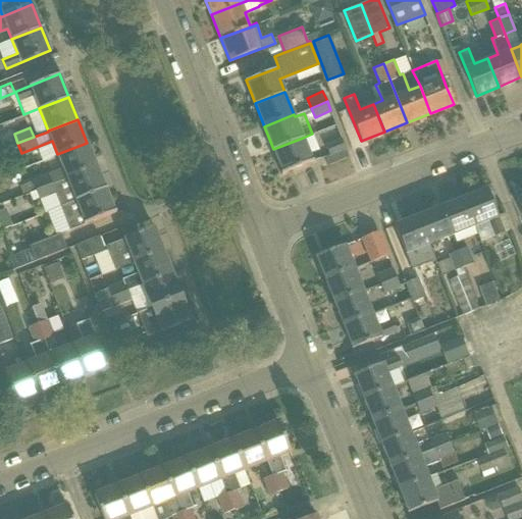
[(282,172),(312,161),(303,138),(273,149),(282,172)]
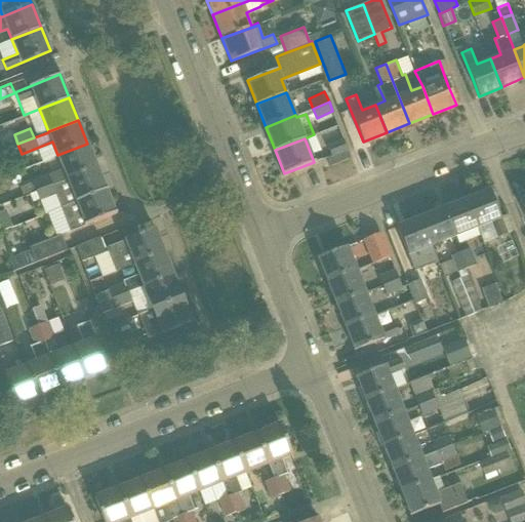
[(327,146),(330,155),(331,155),(347,149),(342,138),(327,146)]
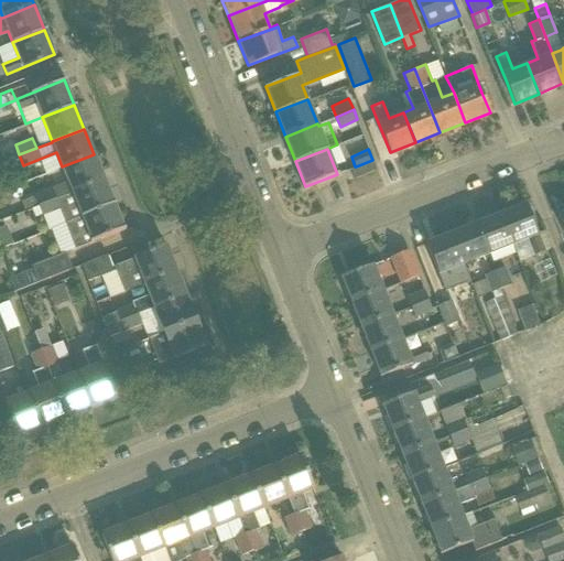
[(24,211),(39,204),(104,179),(94,154),(62,166),(67,180),(57,184),(34,193),(34,195),(21,201),(24,211)]
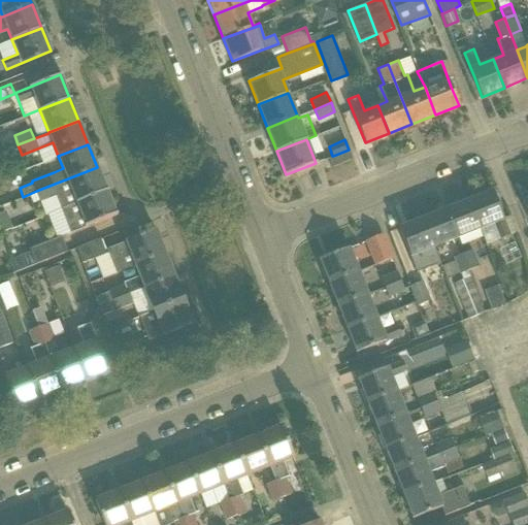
[(61,208),(106,191),(97,167),(36,191),(40,200),(41,199),(47,214),(61,208)]
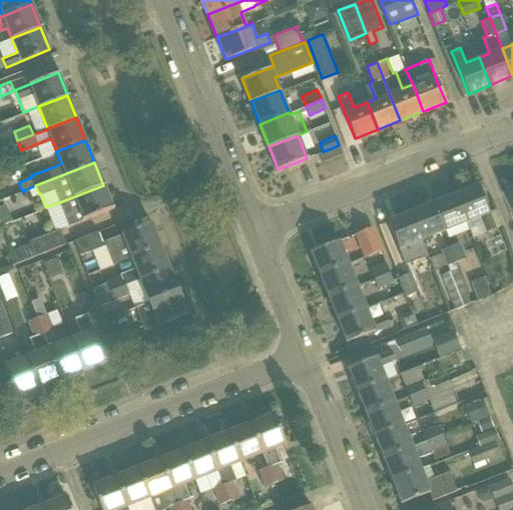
[(455,193),(466,221),(480,215),(486,231),(495,227),(478,184),(455,193)]
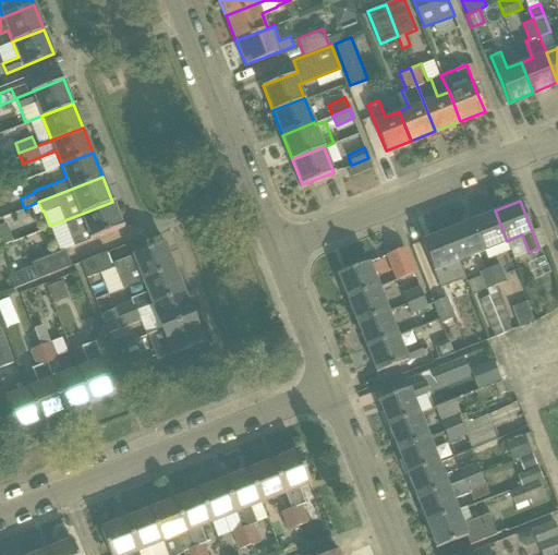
[(74,245),(122,226),(112,202),(64,220),(72,241),(74,245)]
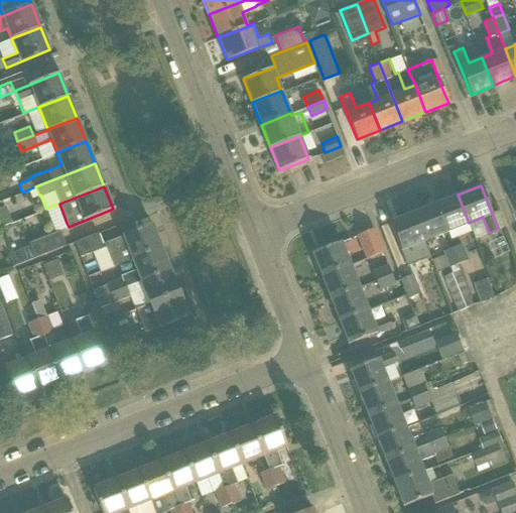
[(458,195),(435,204),(446,232),(469,223),(458,195)]
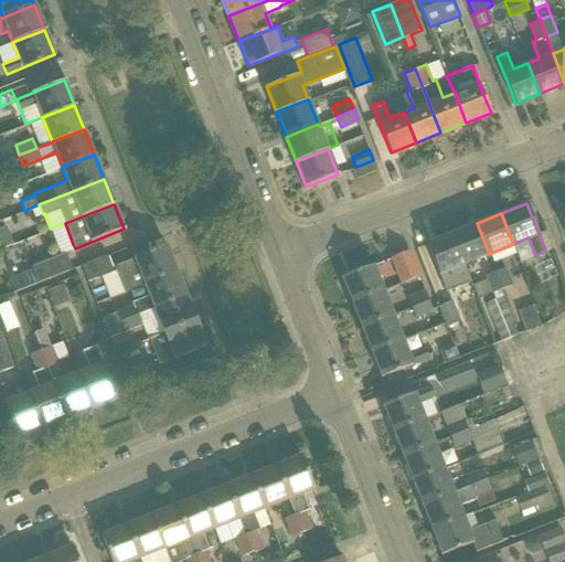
[(470,281),(465,264),(489,254),(477,223),(451,233),(470,281)]
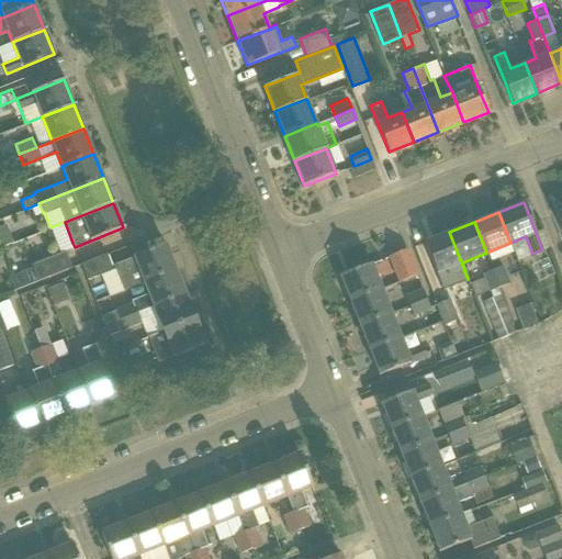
[(0,225),(0,246),(13,242),(7,223),(0,225)]
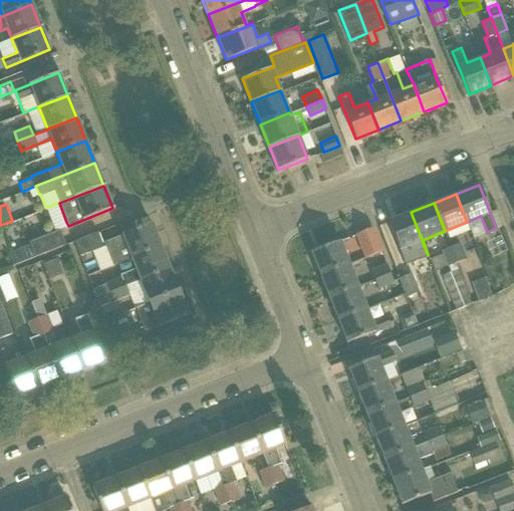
[(415,260),(428,255),(411,212),(388,221),(406,264),(415,260)]
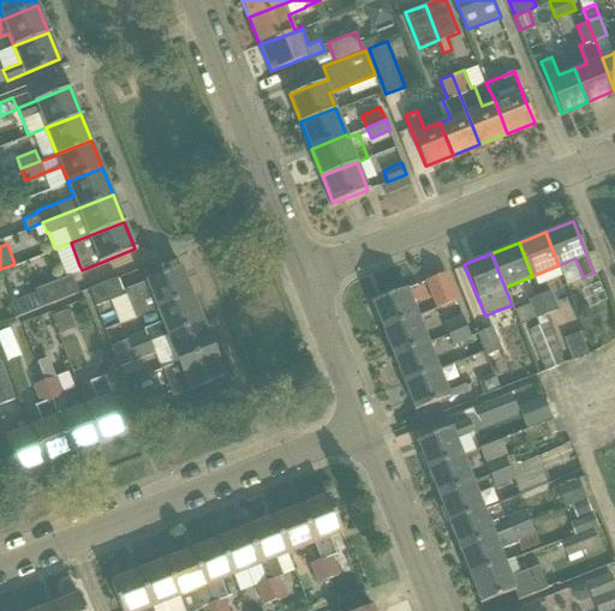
[(180,267),(124,288),(135,315),(157,306),(191,293),(180,267)]
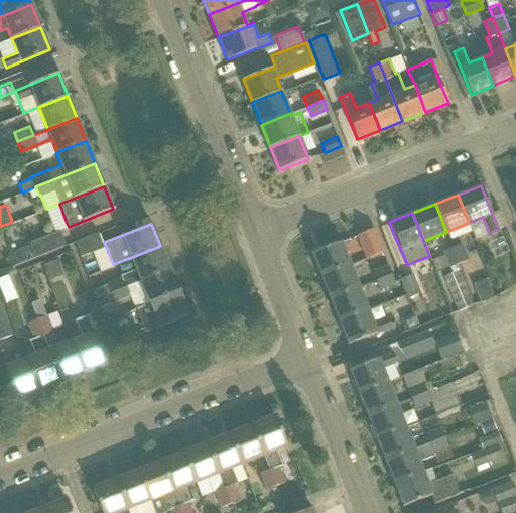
[(358,234),(365,253),(367,258),(383,251),(374,228),(358,234)]
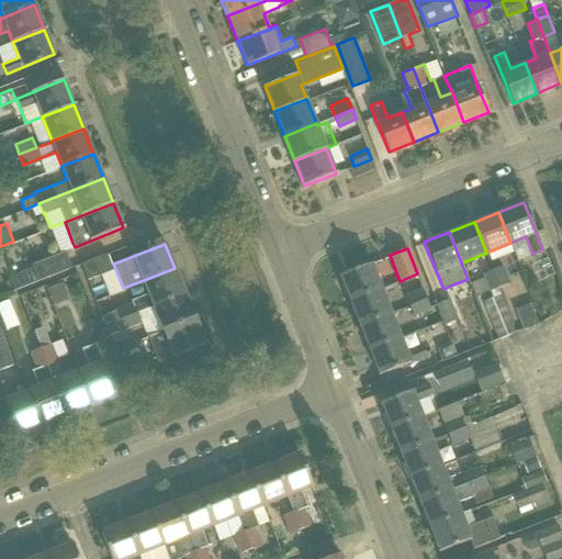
[(64,250),(31,264),(32,267),(9,277),(13,289),(37,279),(70,266),(64,250)]
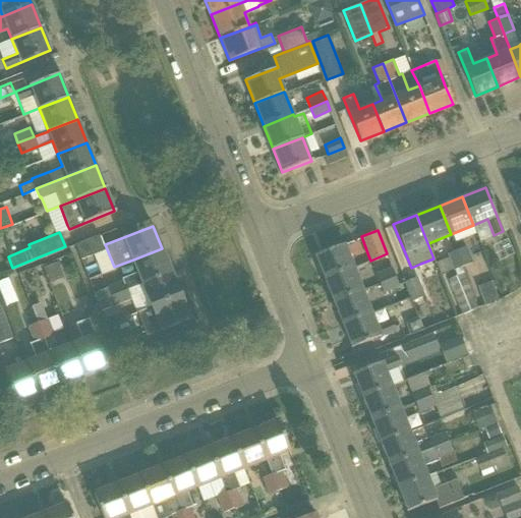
[(99,234),(75,243),(80,257),(92,253),(94,252),(105,248),(99,234)]
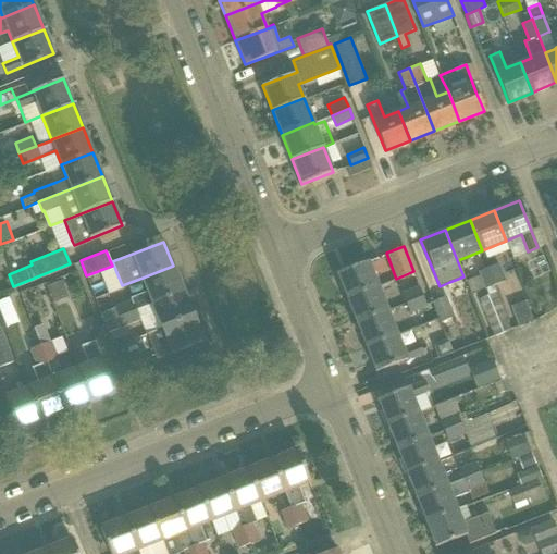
[(336,272),(346,297),(376,285),(367,260),(336,272)]
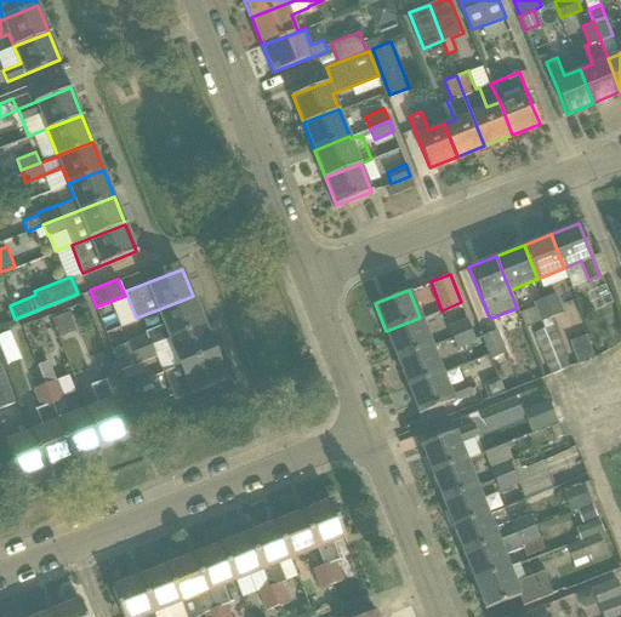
[(545,296),(552,315),(563,310),(556,292),(545,296)]
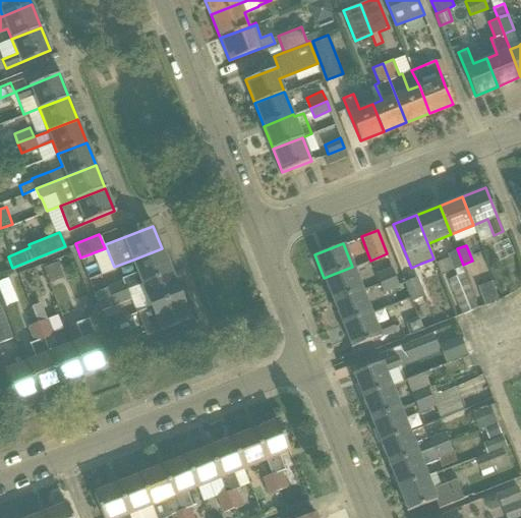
[(171,272),(162,248),(133,260),(137,272),(120,278),(121,280),(106,286),(107,288),(93,293),(97,301),(128,288),(171,272)]
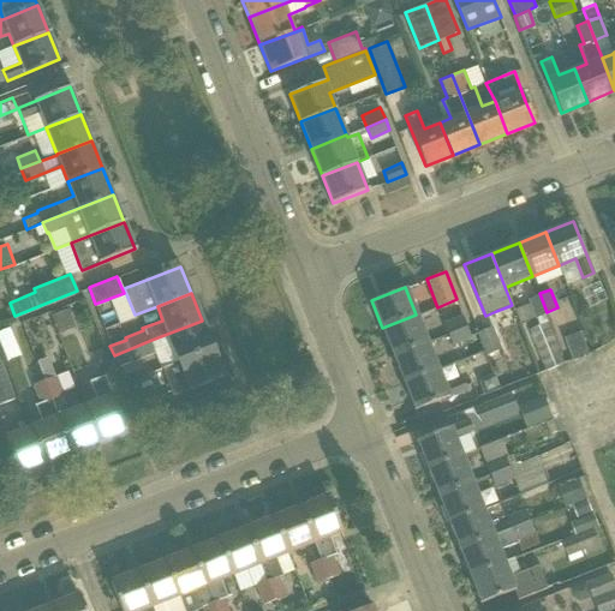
[(547,312),(539,293),(527,298),(529,303),(514,307),(520,321),(536,315),(538,323),(529,328),(544,369),(563,360),(544,313),(547,312)]
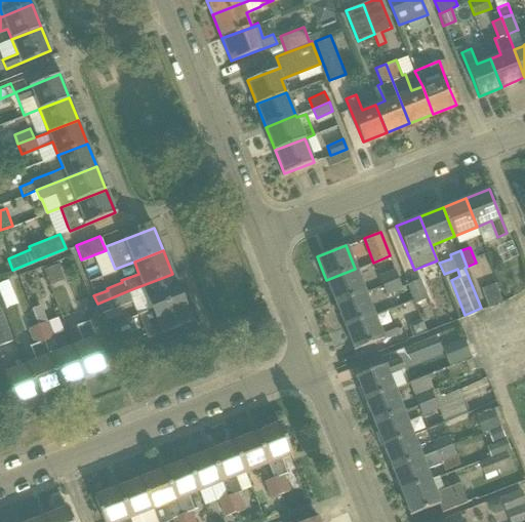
[(44,268),(48,279),(62,274),(57,263),(44,268)]
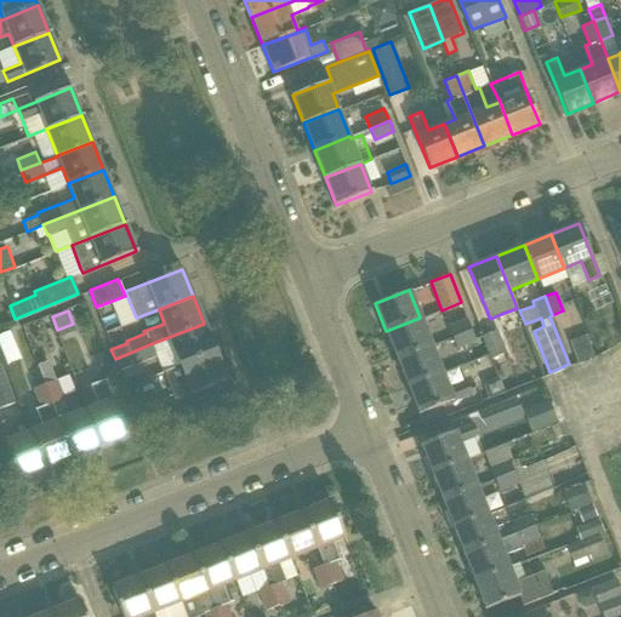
[(453,337),(472,329),(467,316),(448,324),(453,337)]
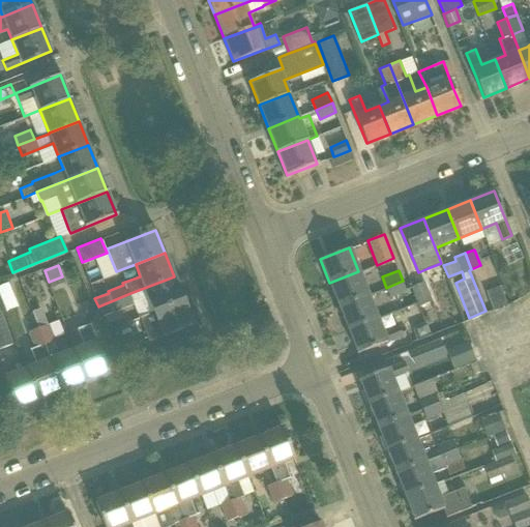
[(329,283),(339,306),(367,294),(358,271),(329,283)]
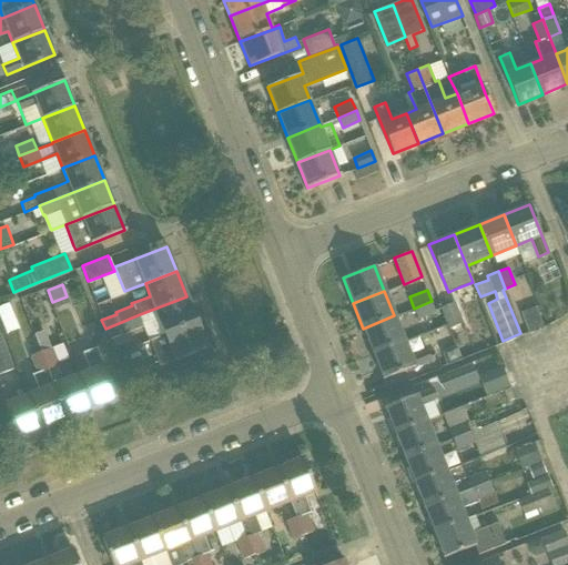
[(164,334),(196,322),(186,296),(155,309),(164,333),(164,334)]
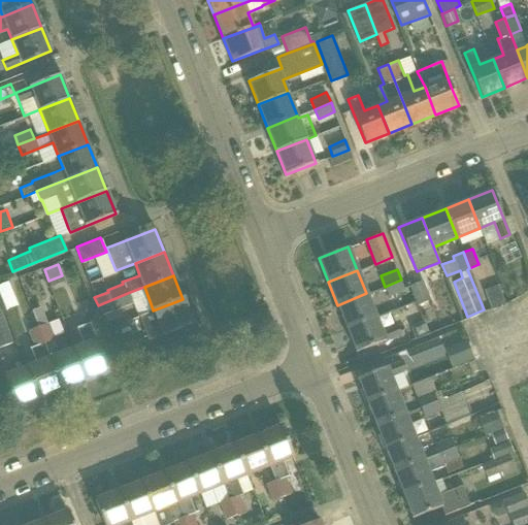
[(0,294),(6,307),(19,301),(7,279),(0,282),(0,294)]
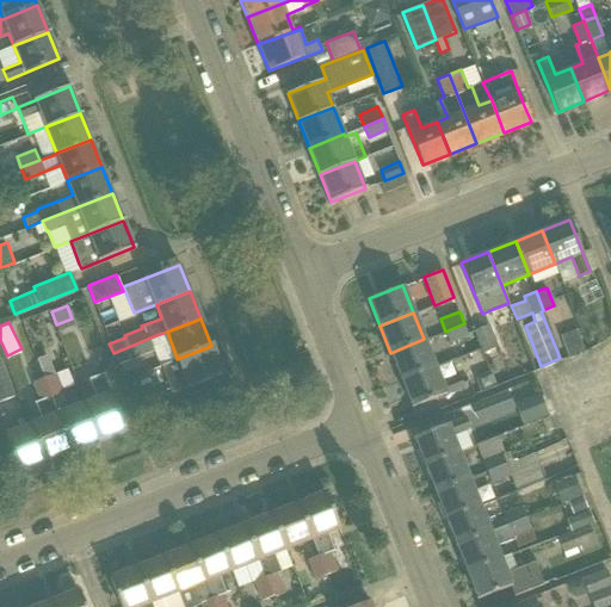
[(464,323),(445,332),(449,342),(468,335),(464,323)]
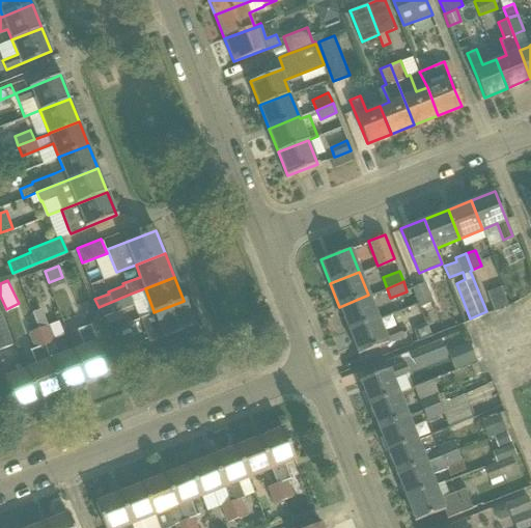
[(413,286),(420,306),(434,301),(425,281),(413,286)]
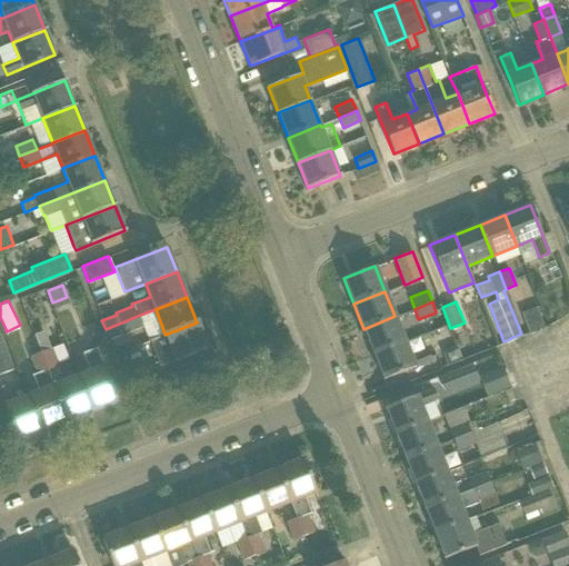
[(528,331),(543,326),(536,306),(521,313),(528,331)]
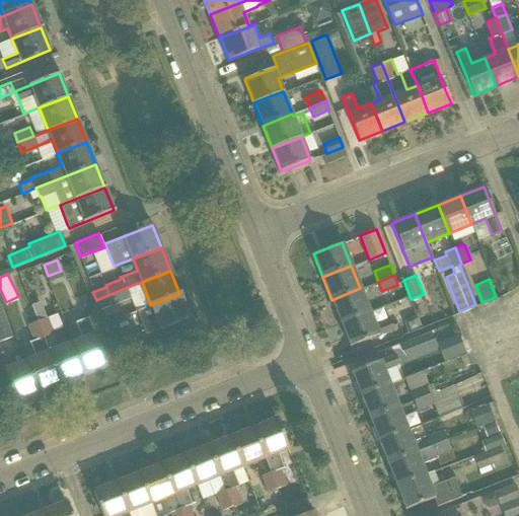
[(128,287),(96,300),(99,308),(114,302),(115,303),(132,296),(128,287)]
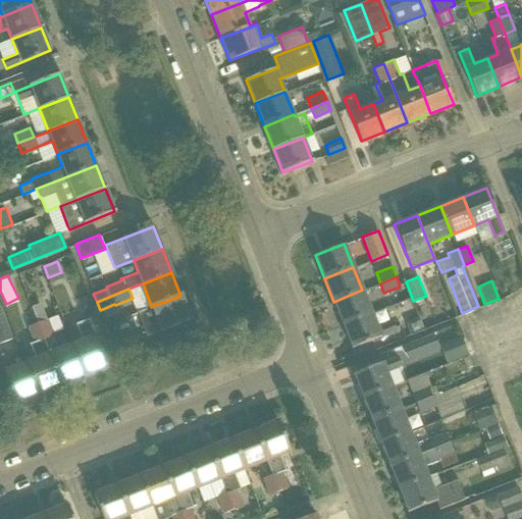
[(362,290),(333,302),(343,324),(371,313),(371,312),(362,290)]
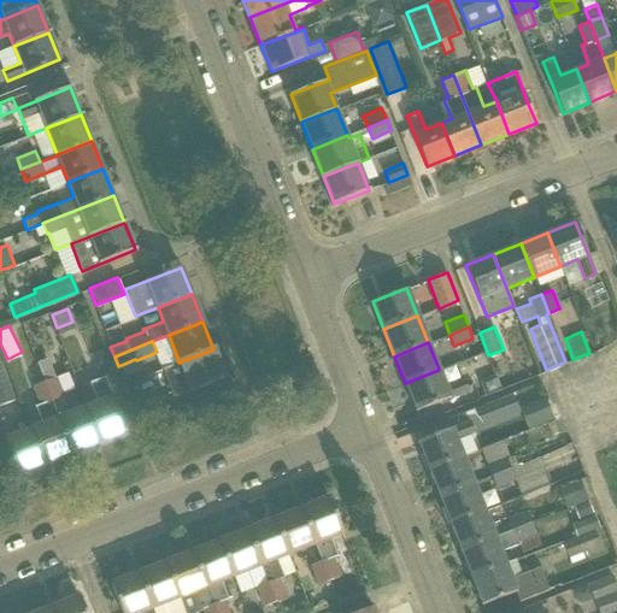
[(224,376),(213,349),(178,363),(163,369),(174,396),(224,376)]
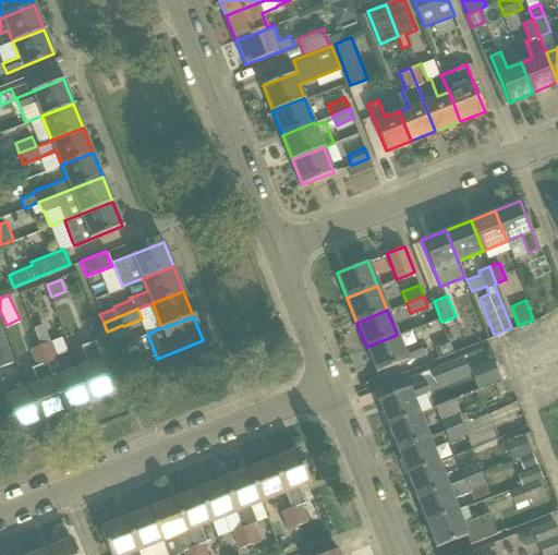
[(39,345),(65,409),(89,399),(77,369),(63,374),(44,323),(33,327),(40,344),(39,345)]
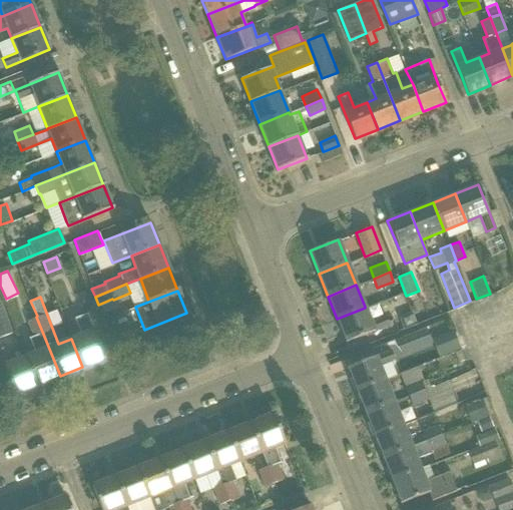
[(0,336),(12,332),(1,301),(0,301),(0,336)]
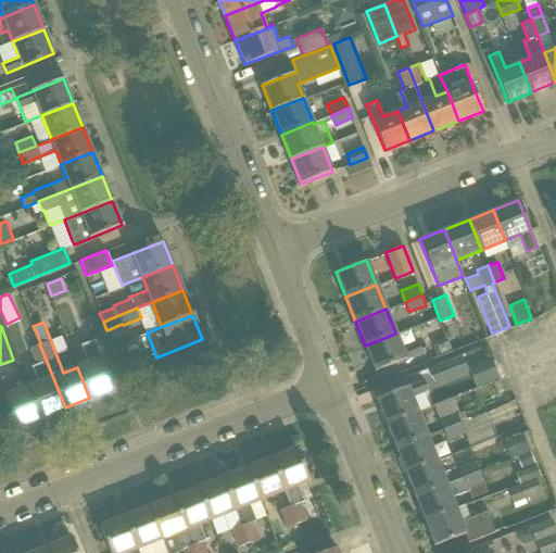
[(419,342),(416,343),(402,349),(395,334),(365,346),(375,371),(422,351),(419,342)]
